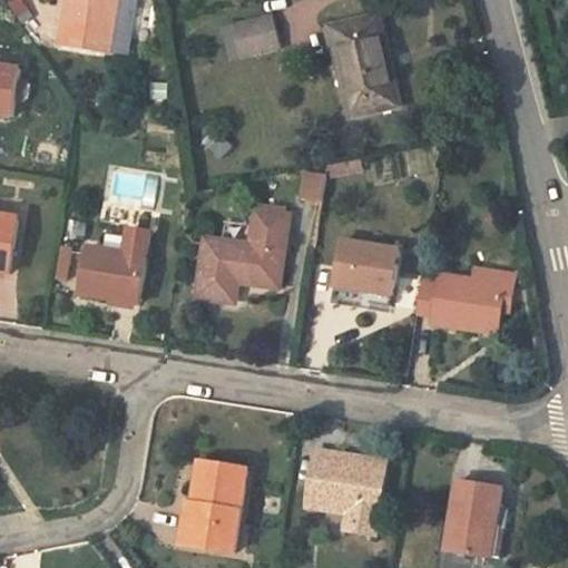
[(62,39),(111,50),(121,0),(68,0),(64,23),(66,23),(62,39)]
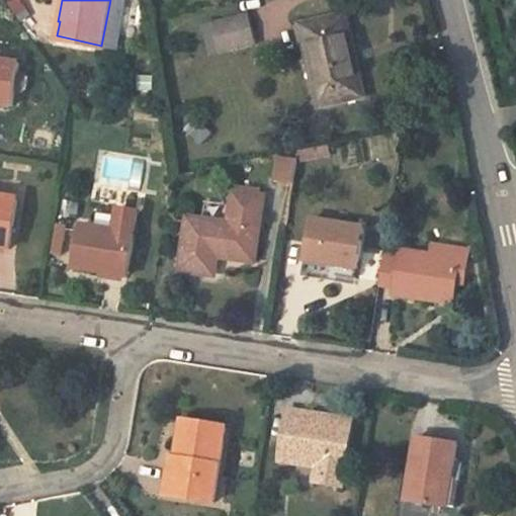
[(261,17),(235,21),(239,48),(266,45),(261,17)]
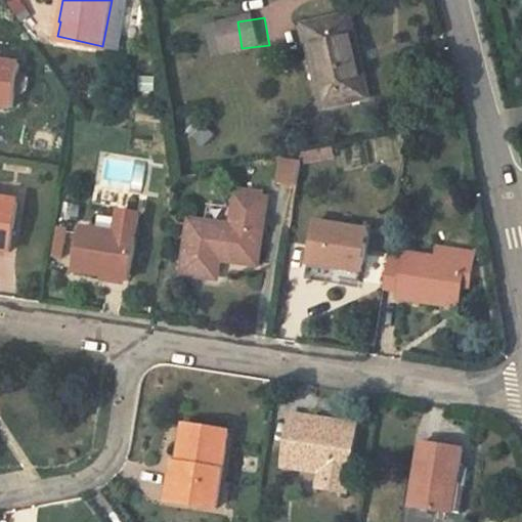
[(362,102),(346,18),(301,27),(308,67),(317,112),(362,102)]
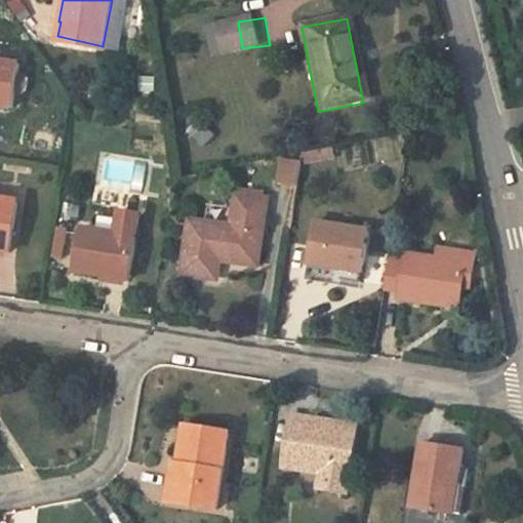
[(0,102),(8,104),(10,90),(15,73),(16,64),(0,59),(0,102)]
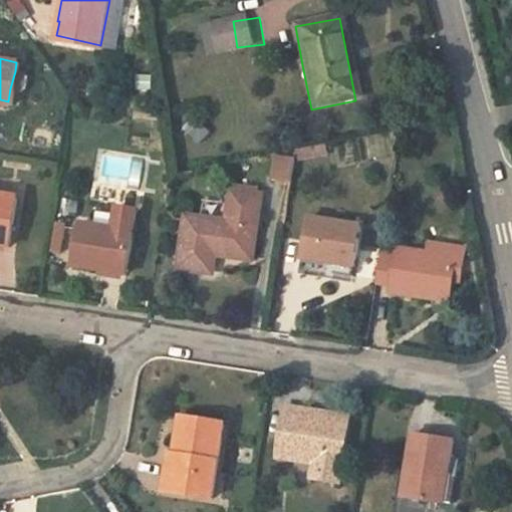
[(24,73),(15,71),(10,88),(21,90),(24,73)]
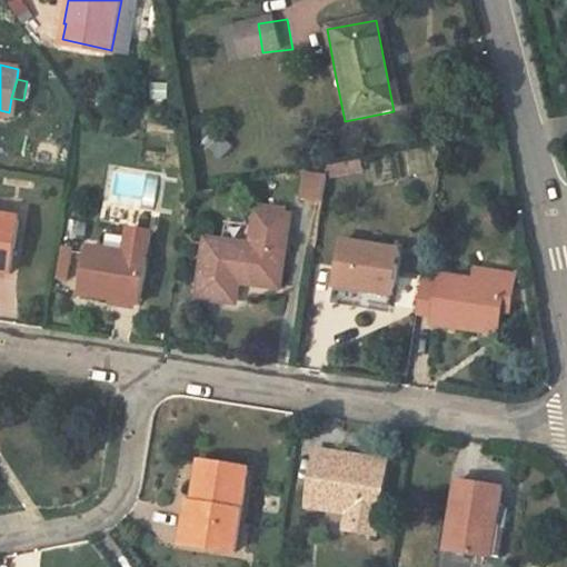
[(331,176),(361,171),(359,159),(330,162),(331,176)]
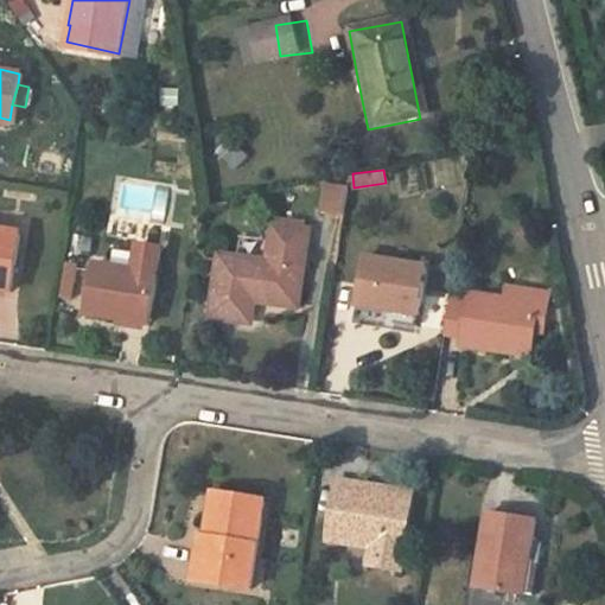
[(339,211),(342,186),(322,184),(319,209),(339,211)]
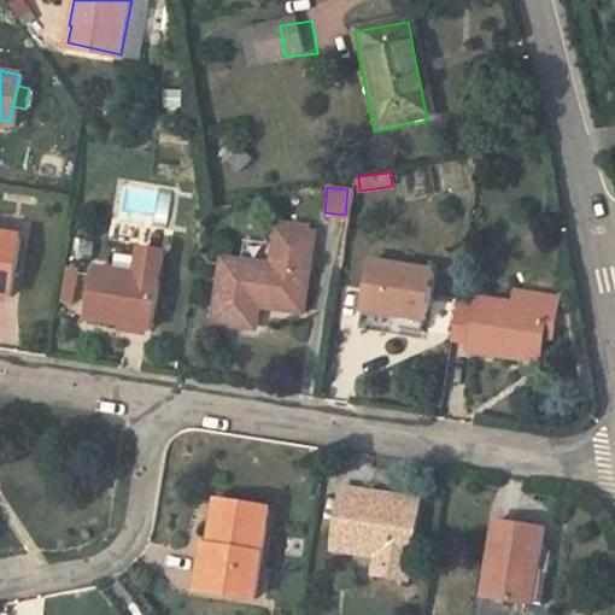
[(222,253),(210,312),(249,321),(252,300),(296,309),(310,235),(277,228),(270,263),(222,253)]
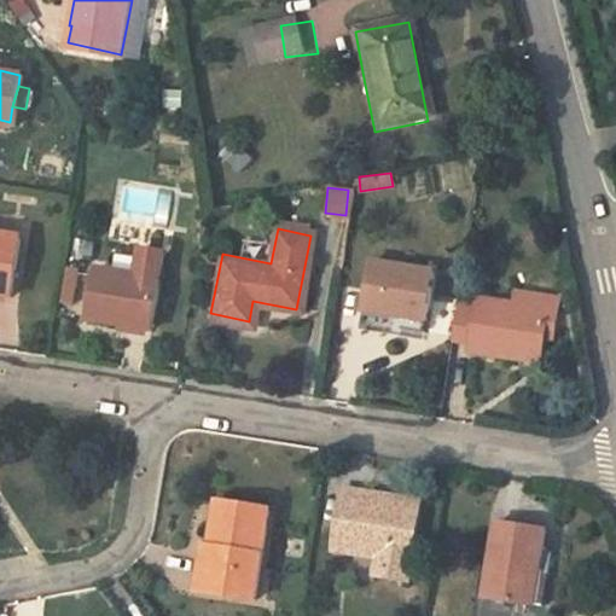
[(18,237),(0,232),(0,295),(7,296),(18,237)]
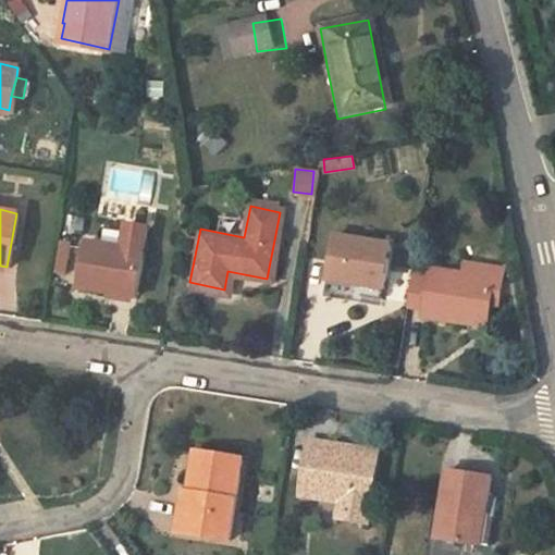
[(125,242),(84,234),(76,275),(133,287),(145,225),(130,223),(125,242)]
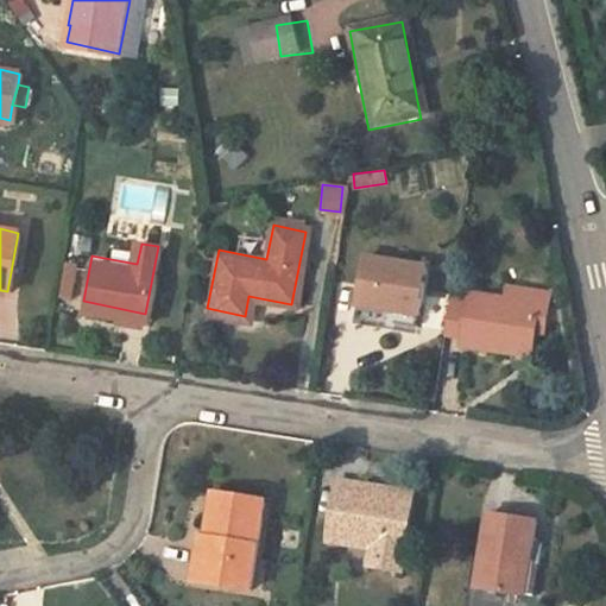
[(368,260),(361,307),(421,317),(429,271),(368,260)]
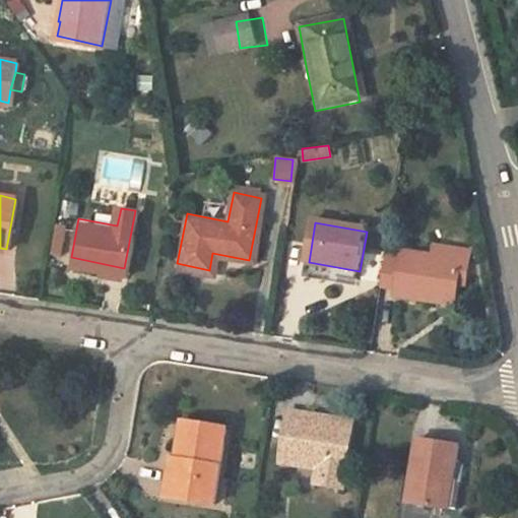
[(411,252),(410,260),(392,257),(388,285),(405,288),(404,295),(461,304),(467,261),(411,252)]
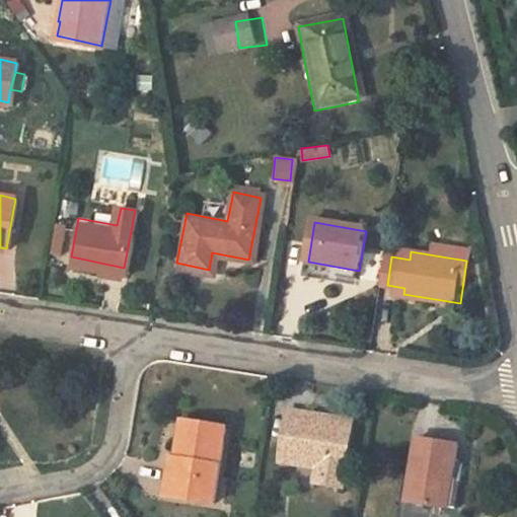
[(281,456),(315,462),(325,465),(323,482),(341,485),(353,419),(290,407),(281,456)]
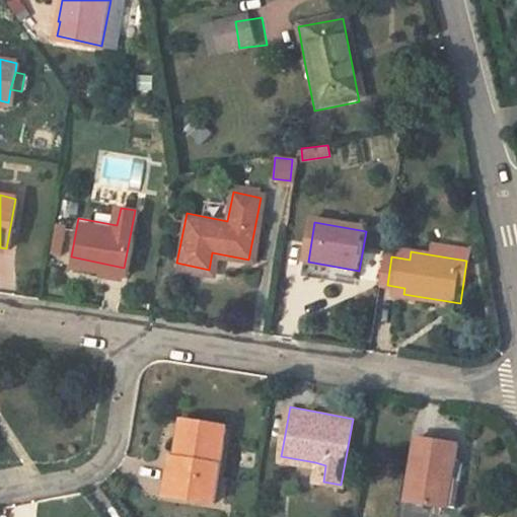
[(176,459),(182,460),(175,496),(211,503),(225,429),(185,421),(176,459)]
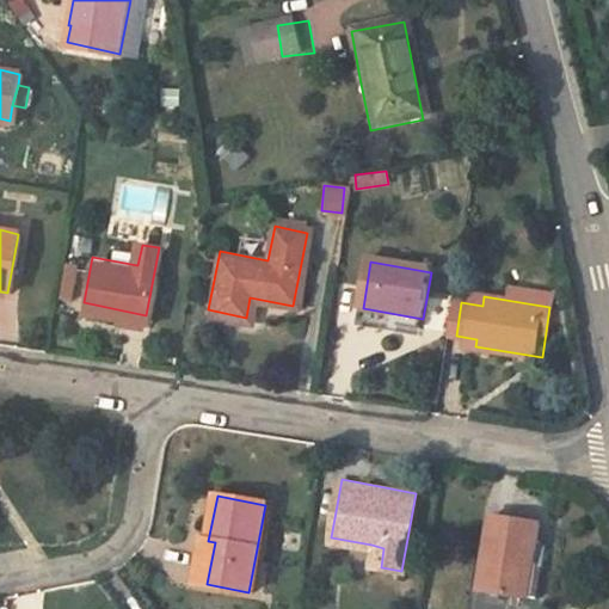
[(491,514),(475,588),(523,598),(539,523),(491,514)]
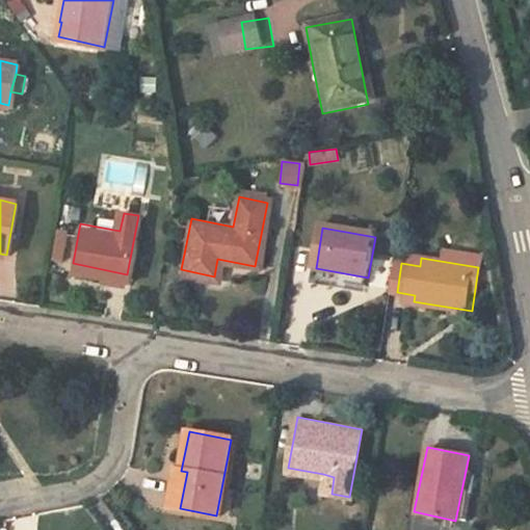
[(166,506),(180,508),(187,472),(181,471),(173,470),(166,506)]
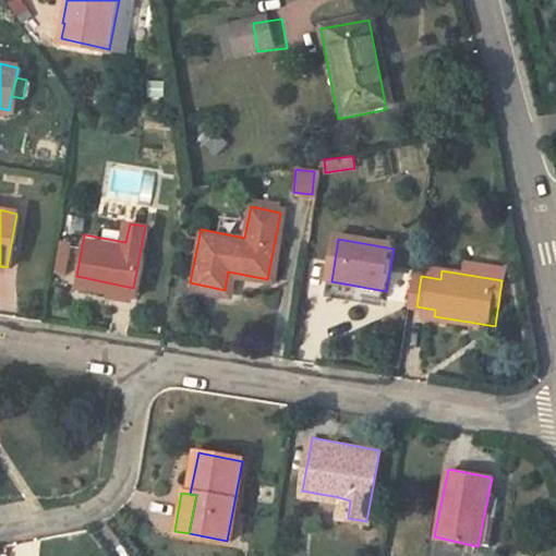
[(348,518),(350,500),(339,497),(336,516),(348,518)]
